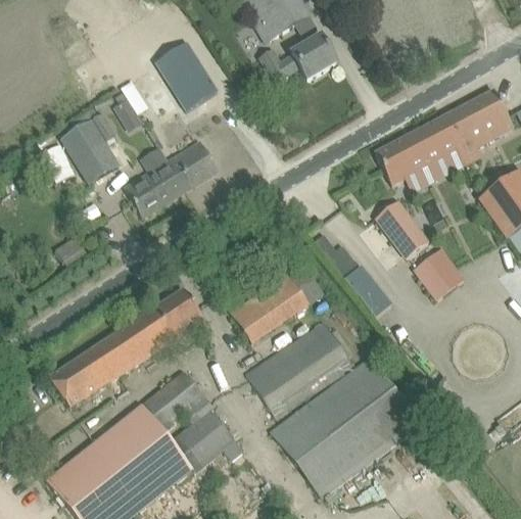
[(241,0),(267,41),(310,16),(299,0),(241,0)]
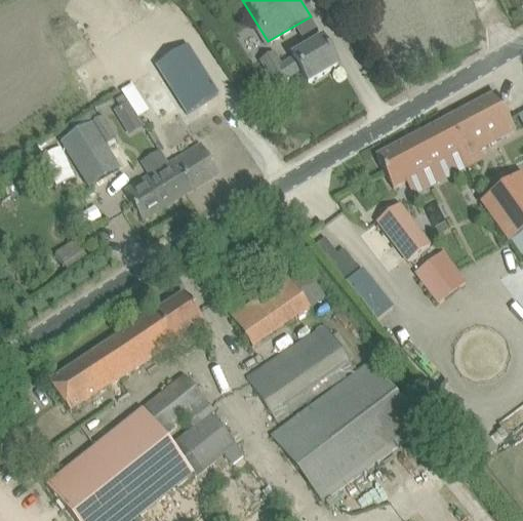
[(294,54),(294,55),(282,63),(275,50),(263,57),(278,84),(290,77),(289,76),(302,68),(310,81),(338,63),(323,37),(294,54)]
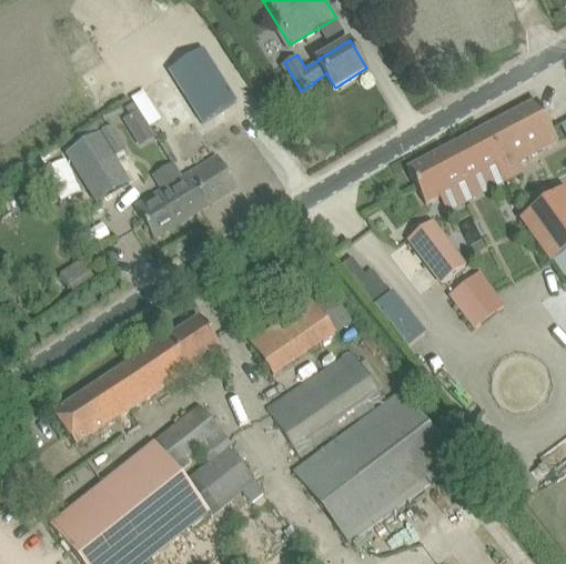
[(205,47),(171,69),(203,120),(238,99),(205,47)]
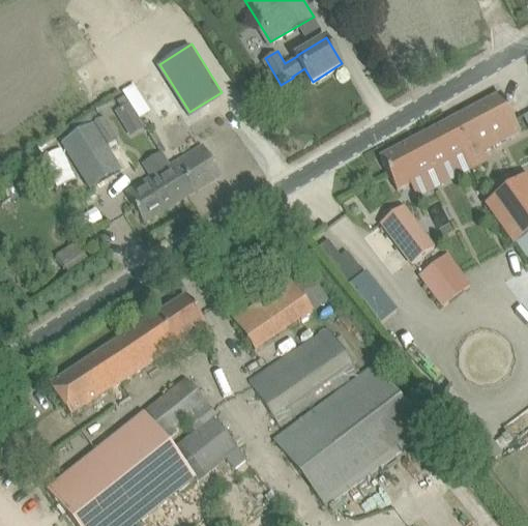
[(502,92),(450,120),(467,152),(468,151),(468,150),(478,144),(481,151),(507,138),(503,130),(518,123),(502,92)]
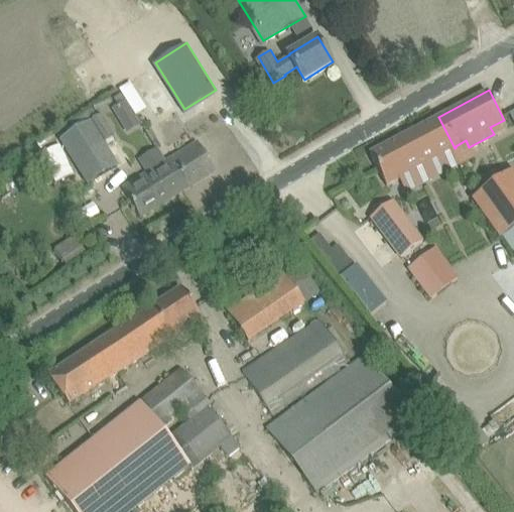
[(109,95),(98,100),(100,106),(111,102),(109,95)]
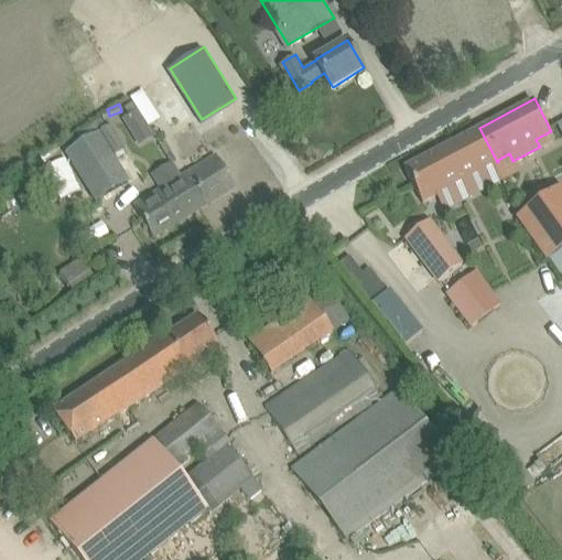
[(497,162),(479,128),(406,167),(424,201),(497,162)]
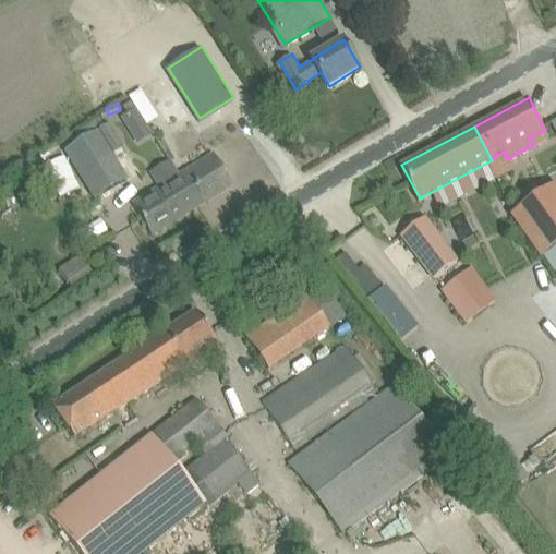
[(132,179),(105,134),(73,154),(100,199),(132,179)]
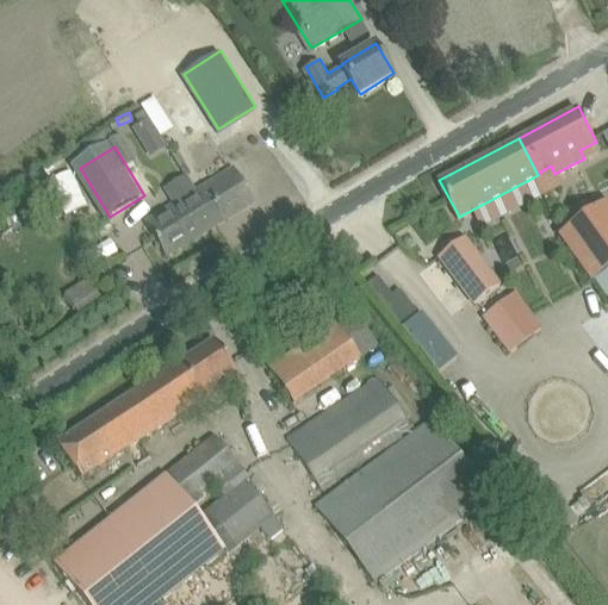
[(235,166),(198,188),(197,188),(218,223),(255,200),(235,166)]
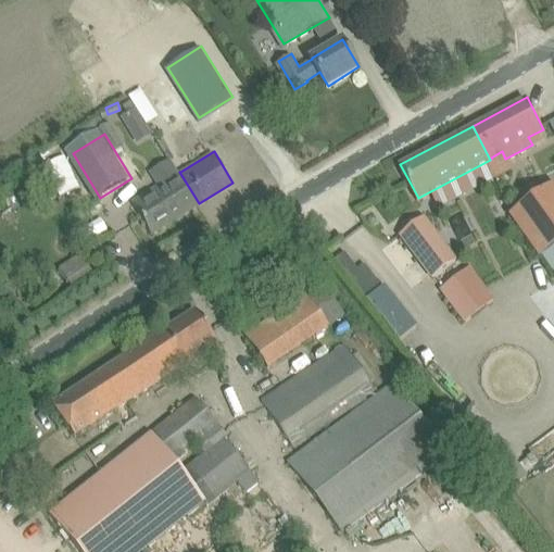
[(64,152),(46,162),(61,193),(79,185),(64,152)]
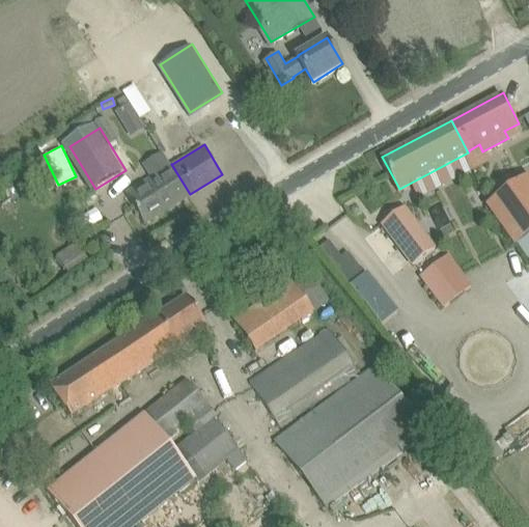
[(171,164),(172,164),(163,149),(143,162),(151,176),(127,191),(145,221),(190,194),(171,164)]
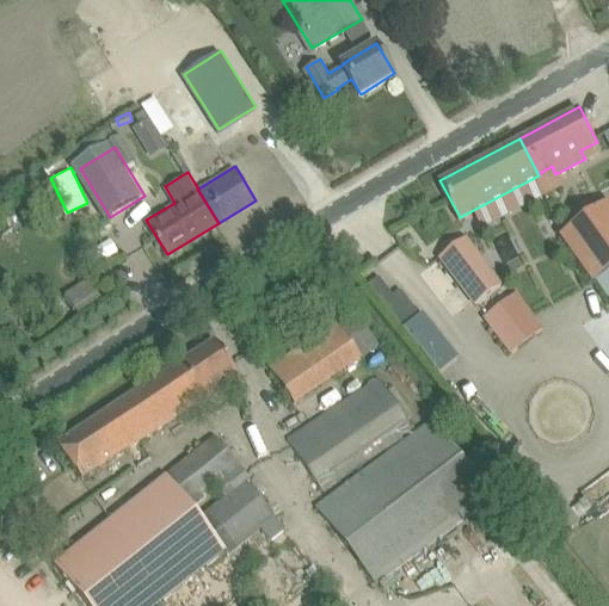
[(608,201),(563,232),(596,279),(608,270),(608,201)]
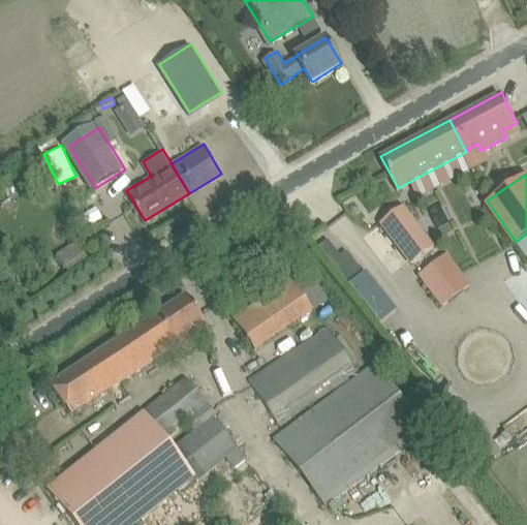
[(381,221),(412,263),(434,246),(403,205),(381,221)]
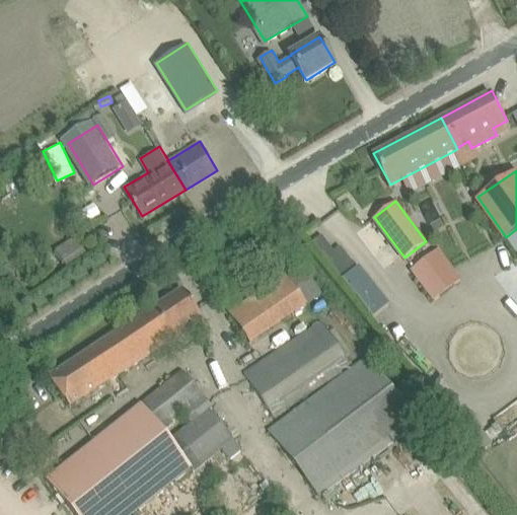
[(386,303),(343,239),(333,246),(323,233),(315,238),(368,315),(386,303)]
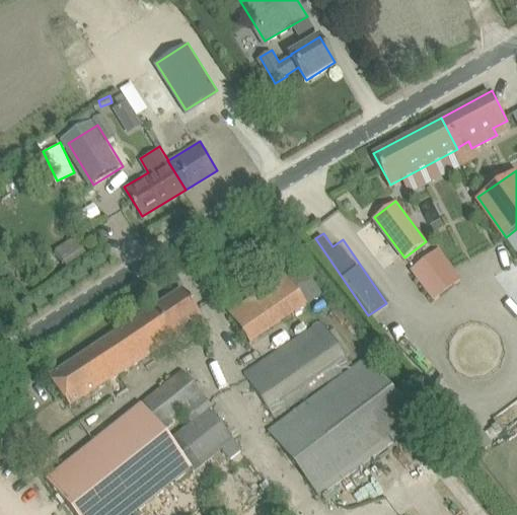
[(411,267),(433,297),(461,277),(439,245),(411,267)]
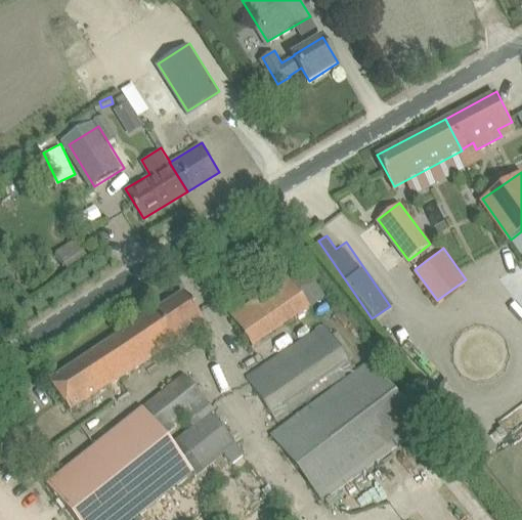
[(40,263),(33,264),(34,272),(41,271),(40,263)]
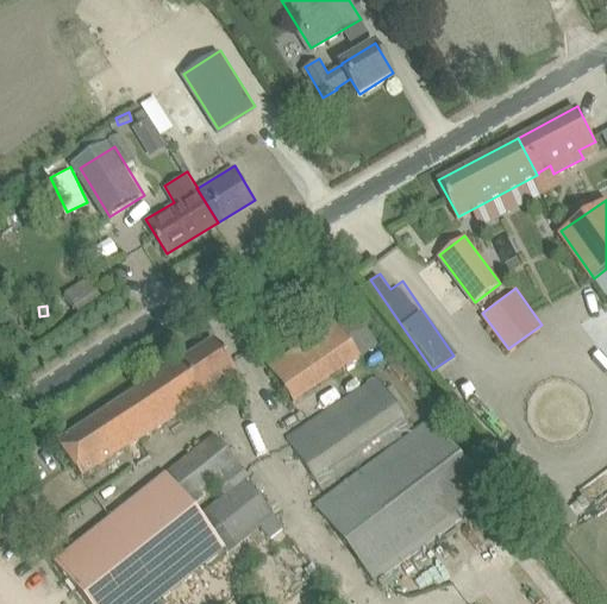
[(356,308),(268,363),(291,400),(379,344),(356,308)]
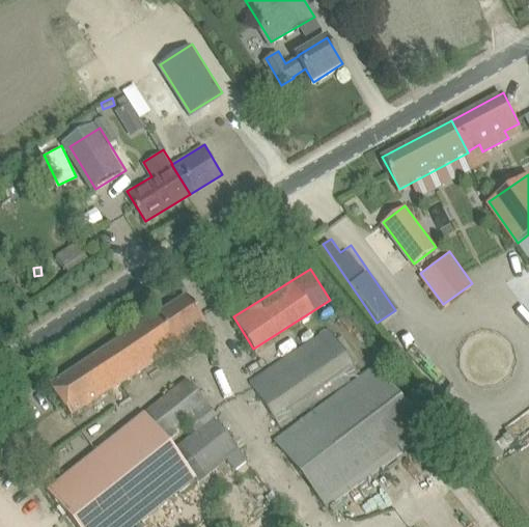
[(187,295),(89,359),(110,390),(207,326),(187,295)]
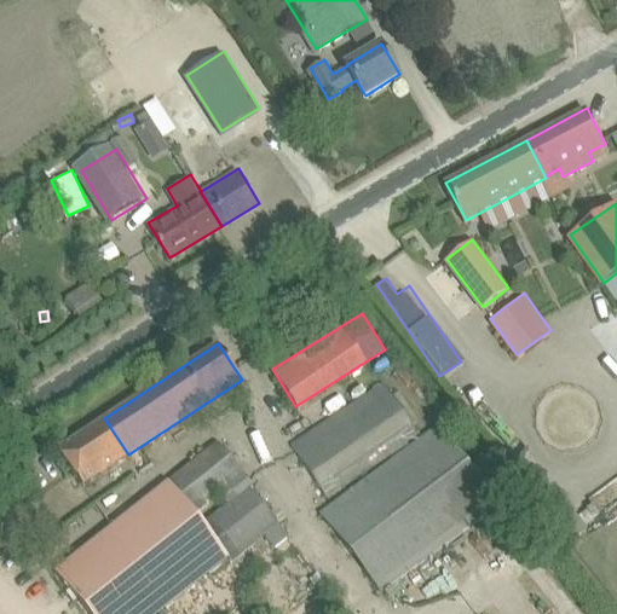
[(292,442),(327,496),(419,432),(384,378),(292,442)]
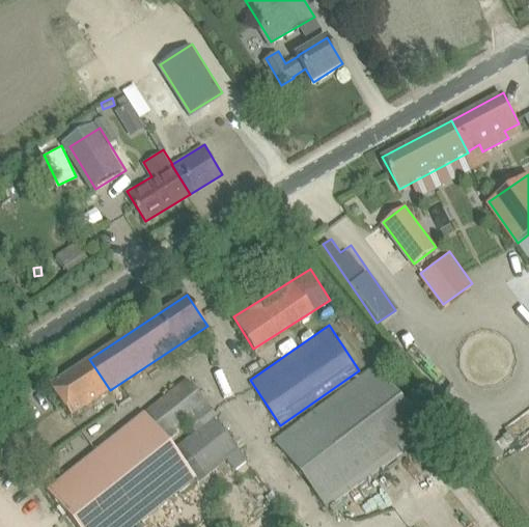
[(110,390),(89,359),(51,385),(72,416),(110,390)]
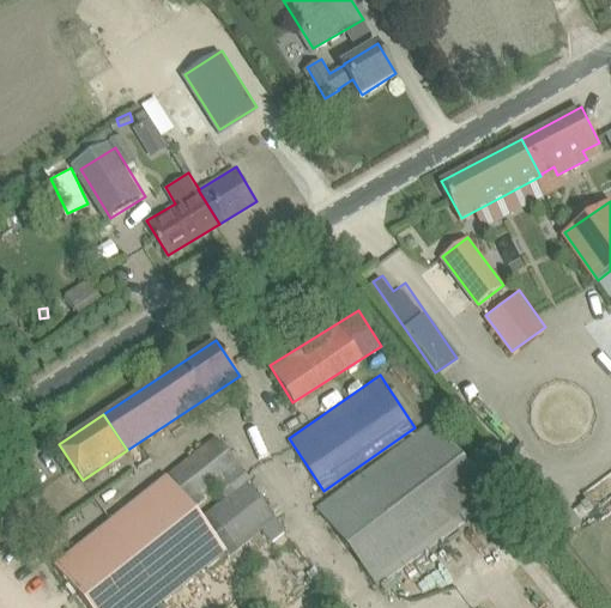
[(316,504),(379,585),(495,498),(435,417),(316,504)]
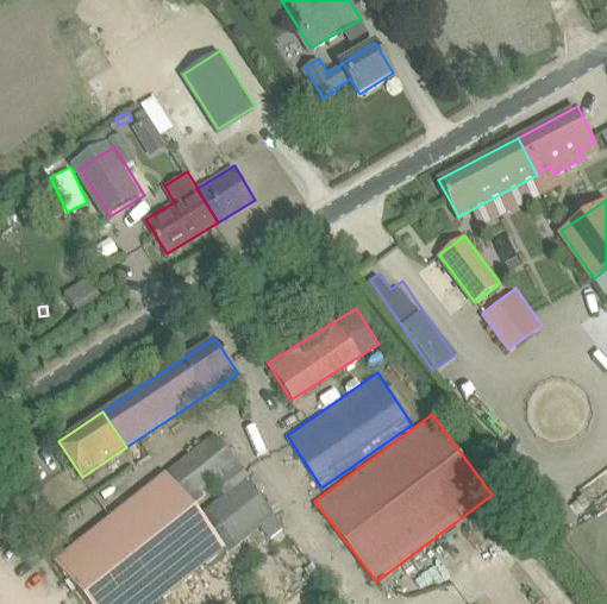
[(214,432),(164,470),(166,472),(52,559),(88,603),(151,603),(224,547),(225,548),(262,520),(273,533),(285,523),(274,510),(275,510),(248,474),(250,473),(239,460),(214,432)]
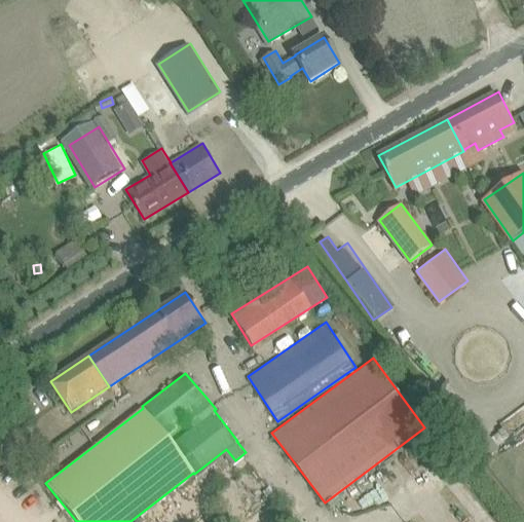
[(513,433),(523,424),(523,406),(504,420),(513,433)]
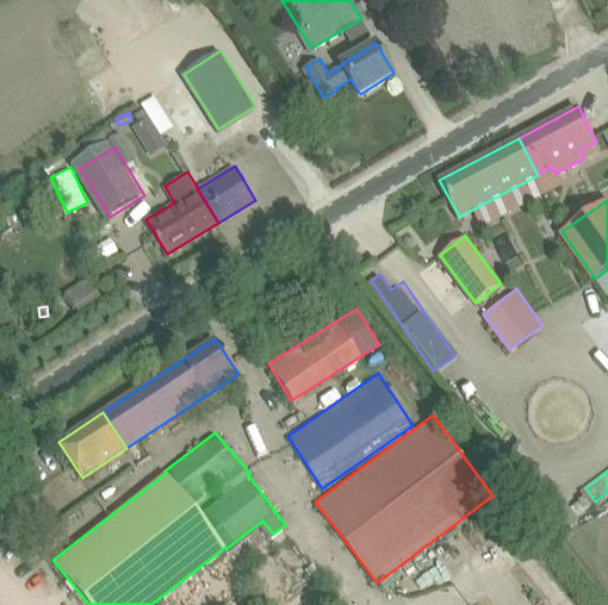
[(314,562),(305,568),(310,574),(318,567),(314,562)]
